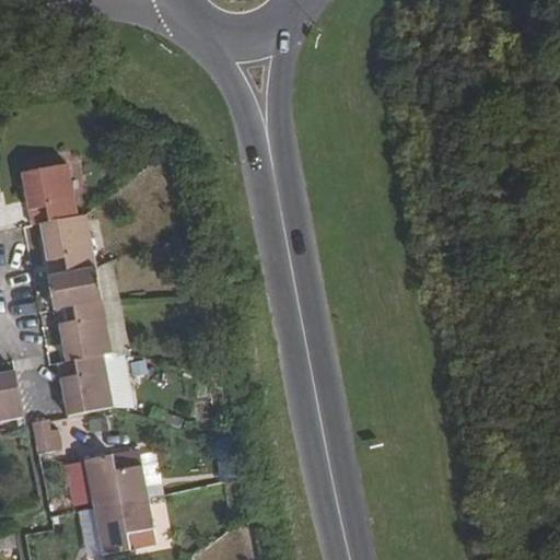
[(35,187),(25,190),(32,225),(41,224),(50,222),(78,217),(68,165),(32,171),(35,187)]
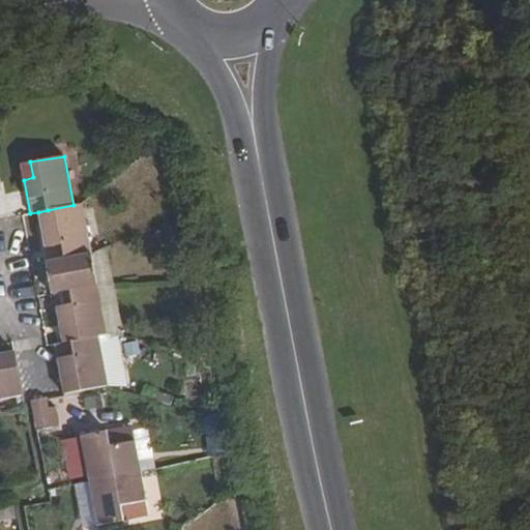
[(33,177),(30,162),(21,164),(24,180),(33,177)]
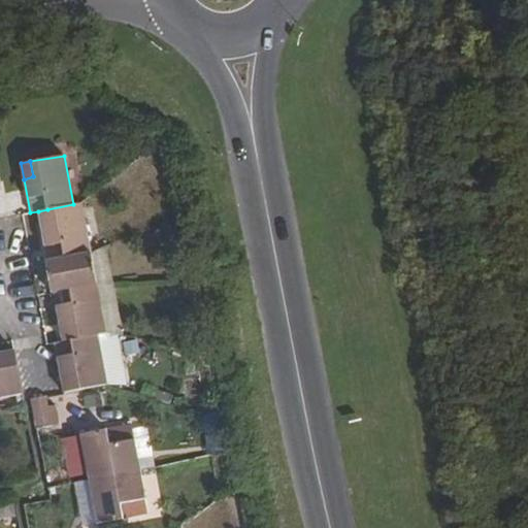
[(50,225),(41,227),(47,261),(91,253),(80,203),(73,204),(47,209),(50,225)]
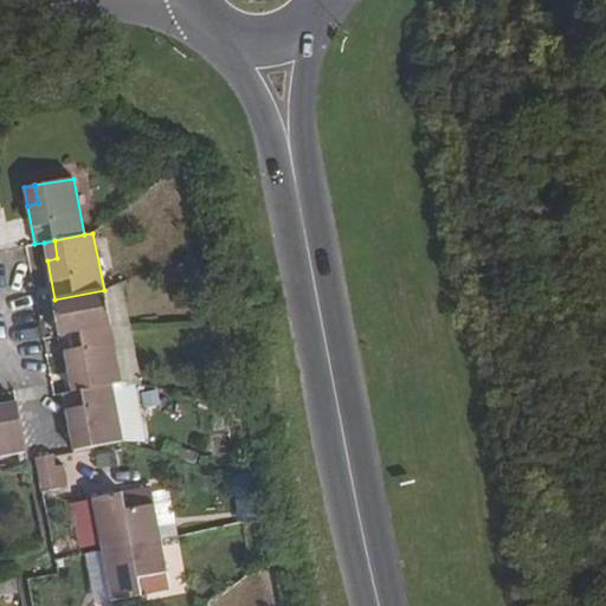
[(57,258),(55,240),(44,243),(47,260),(57,258)]
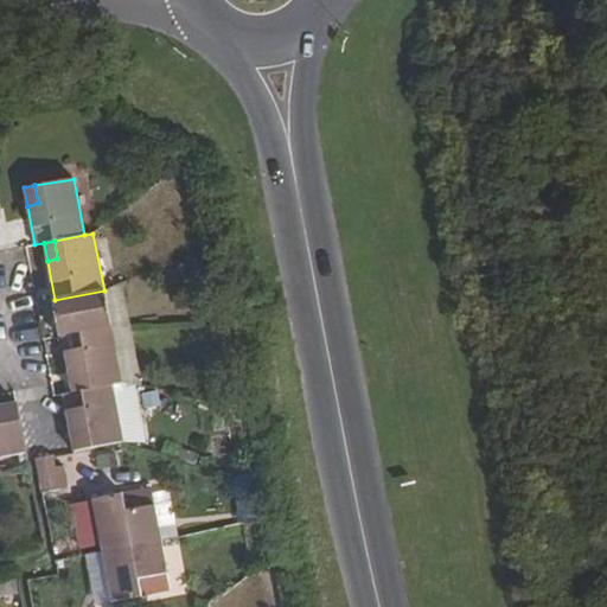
[(129,325),(121,283),(104,291),(110,326),(129,325)]
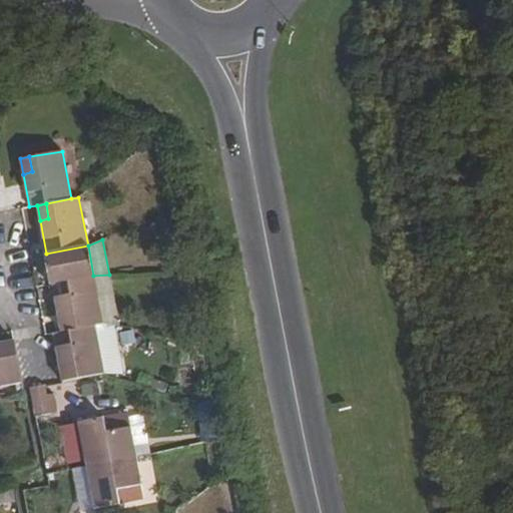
[(46,253),(43,253),(49,284),(52,284),(93,276),(88,245),(46,253)]
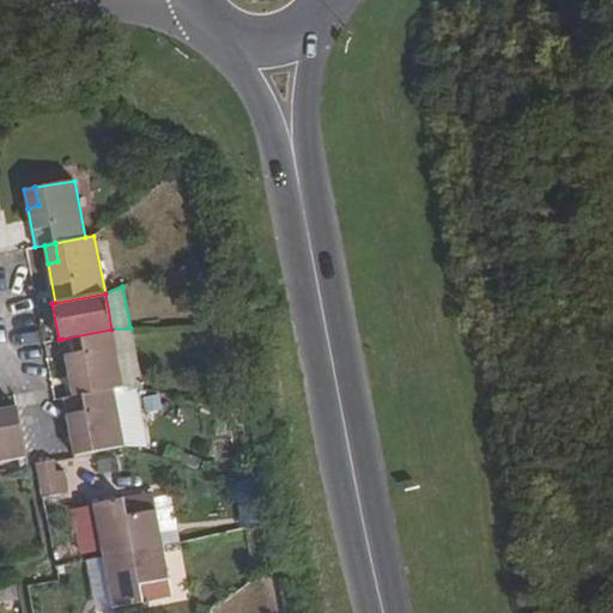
[(143,389),(131,328),(111,329),(122,387),(143,389)]
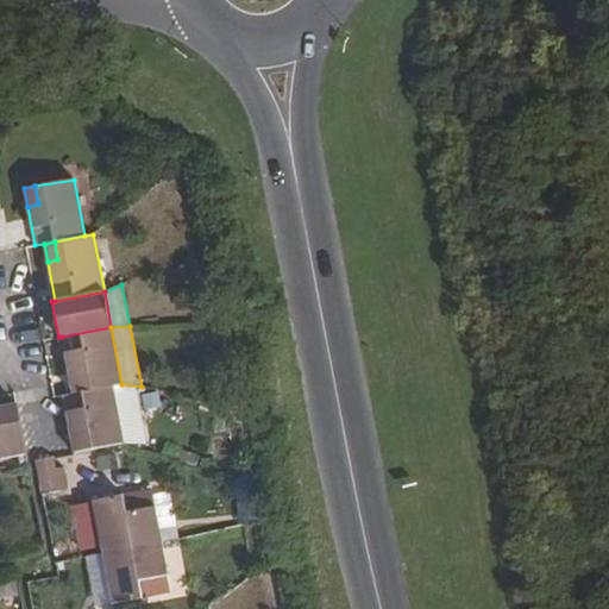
[(111,327),(62,337),(69,376),(79,374),(82,393),(113,387),(121,384),(111,327)]
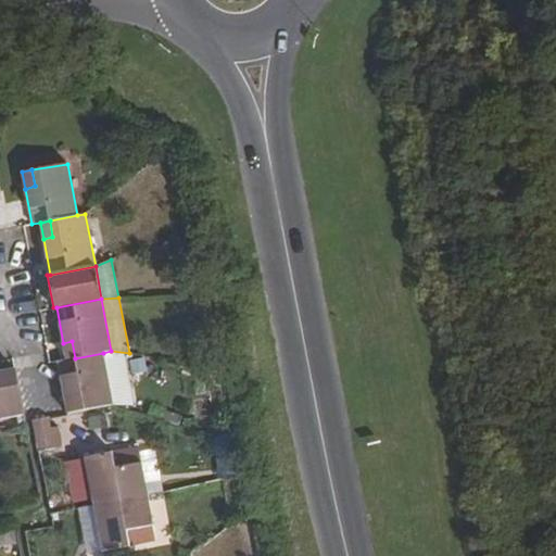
[(63,343),(66,359),(75,358),(72,341),(63,343)]
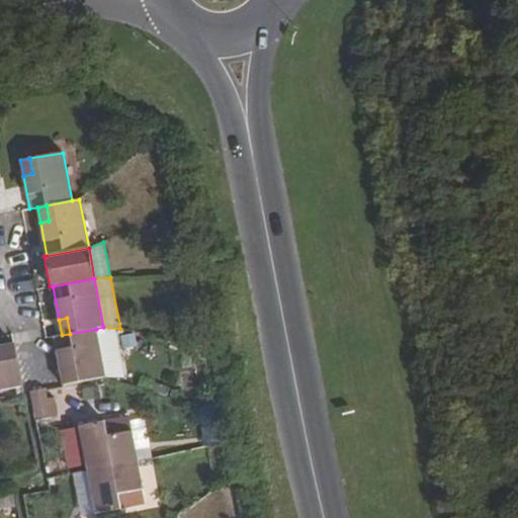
[(62,335),(54,336),(60,369),(69,367),(72,383),(105,377),(96,329),(70,334),(62,335)]
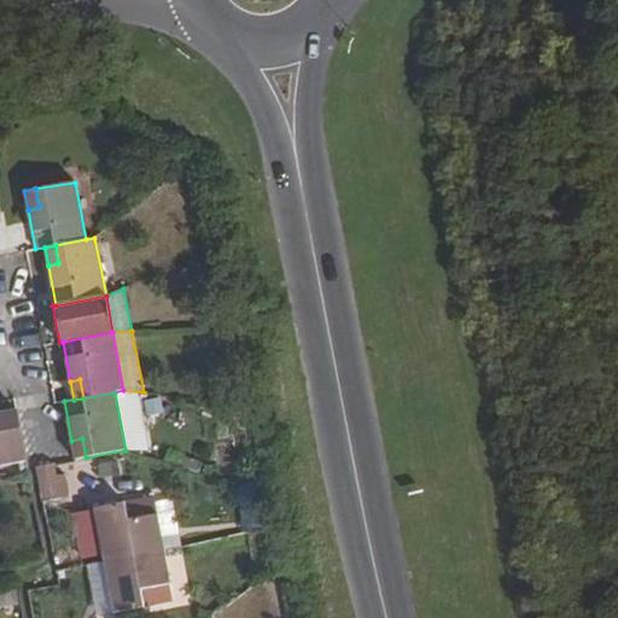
[(157,403),(156,431),(205,433),(207,407),(157,403)]
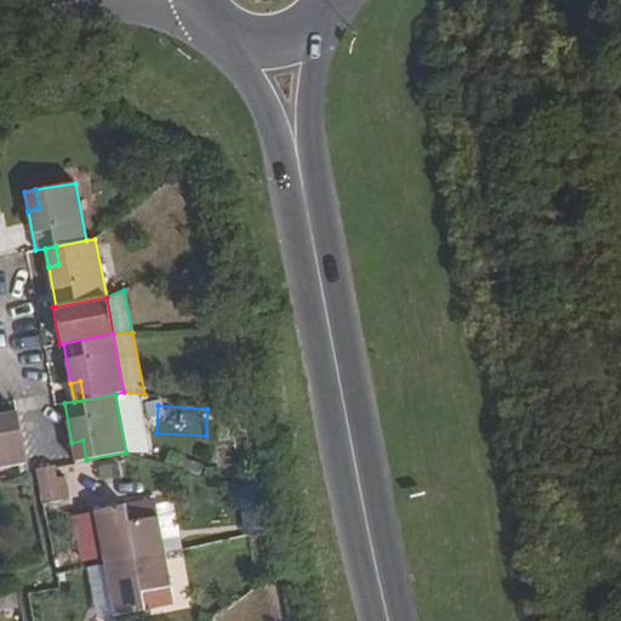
[(0,426),(18,422),(16,412),(0,415),(0,426)]
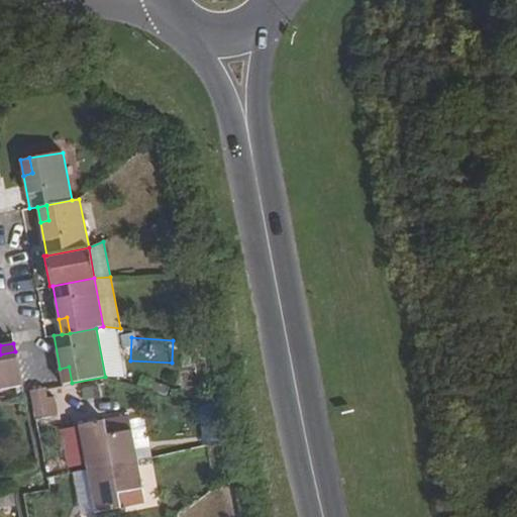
[(0,354),(0,389),(21,386),(15,351),(0,354)]
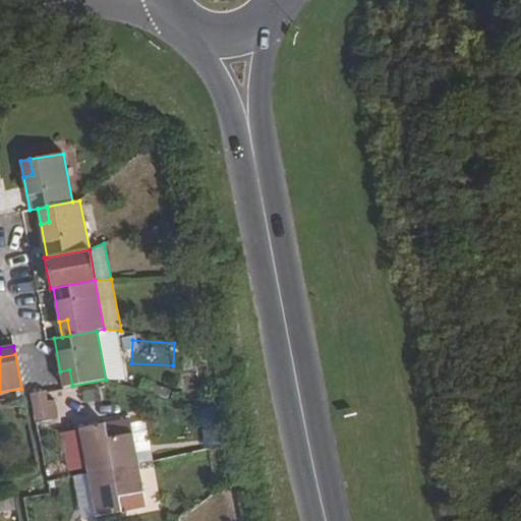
[(72,386),(69,369),(60,371),(63,388),(72,386)]
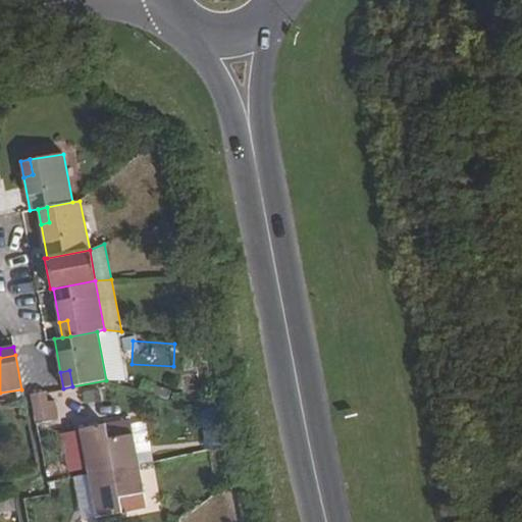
[(44,392),(31,395),(36,422),(50,420),(44,392)]
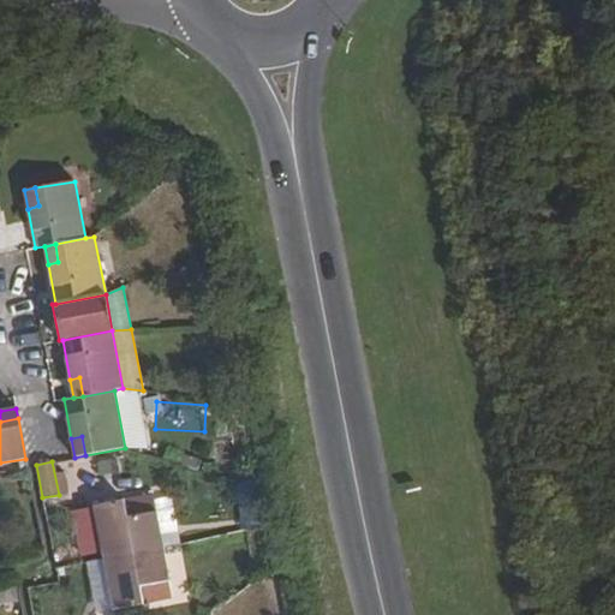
[(124,500),(94,506),(105,557),(162,547),(156,512),(127,518),(124,500)]
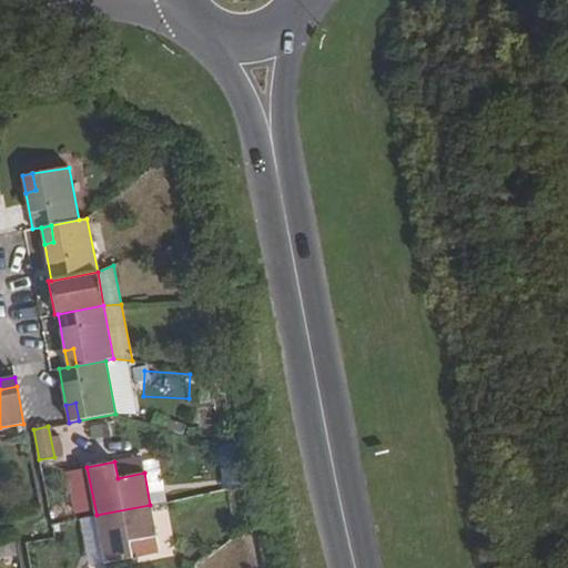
[(150,505),(97,515),(104,563),(132,558),(129,541),(155,536),(150,505)]
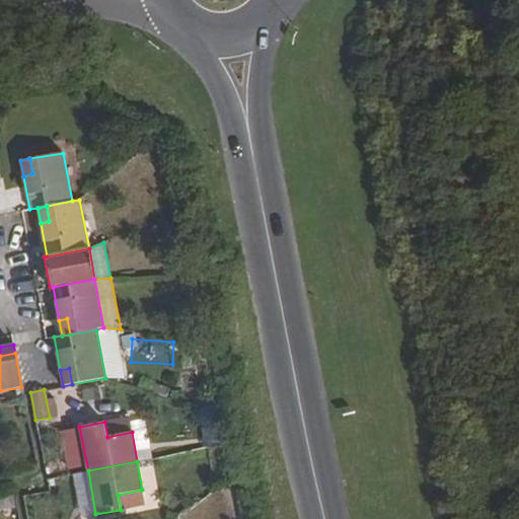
[(95,514),(88,470),(83,471),(91,515),(95,514)]
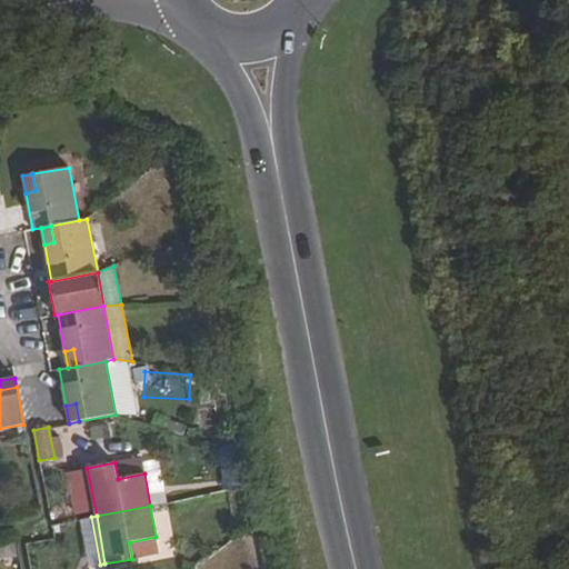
[(159,553),(156,537),(129,542),(132,559),(159,553)]
